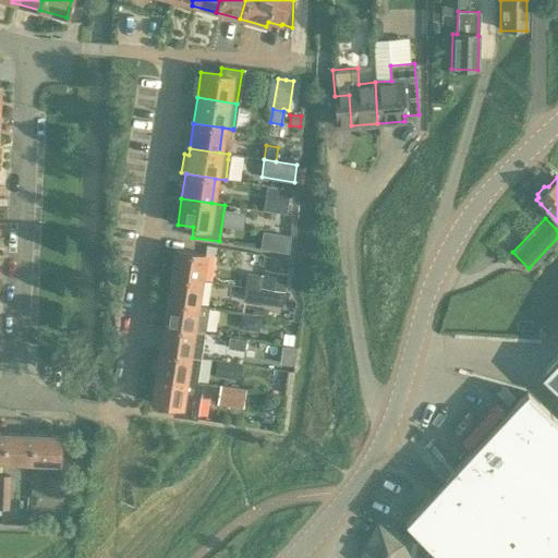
[(173,250),(170,275),(201,279),(204,254),(173,250)]
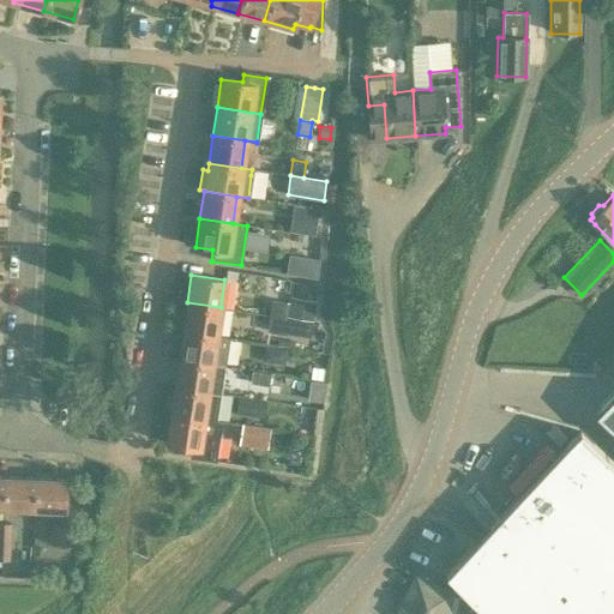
[(315,301),(289,296),(286,317),(312,320),(315,301)]
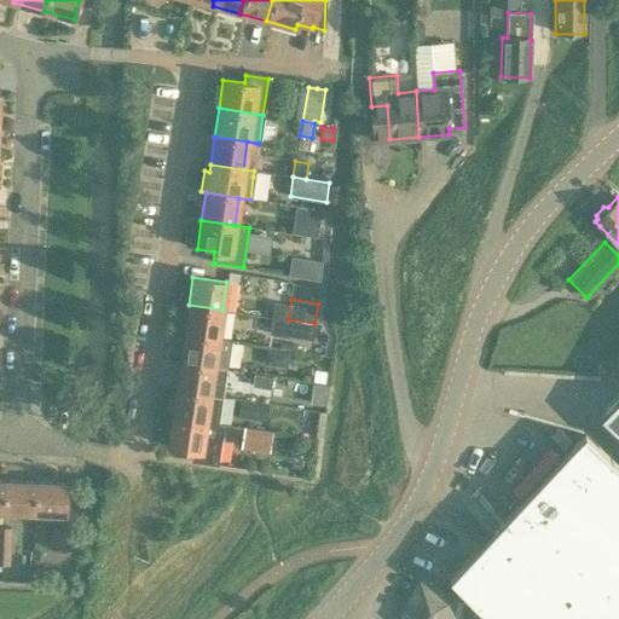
[(273,302),(271,318),(282,320),(284,305),(273,302)]
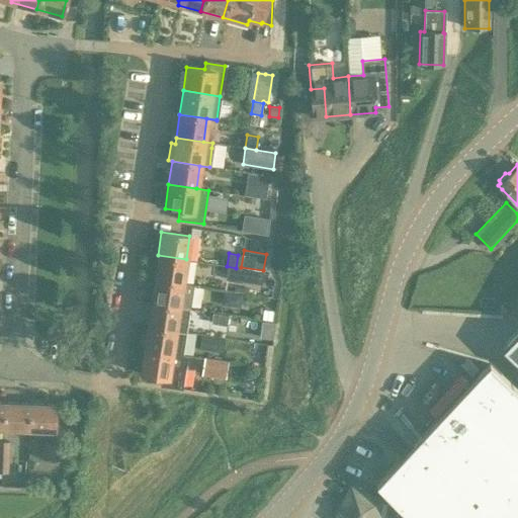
[(158,255),(154,279),(182,283),(186,259),(158,255)]
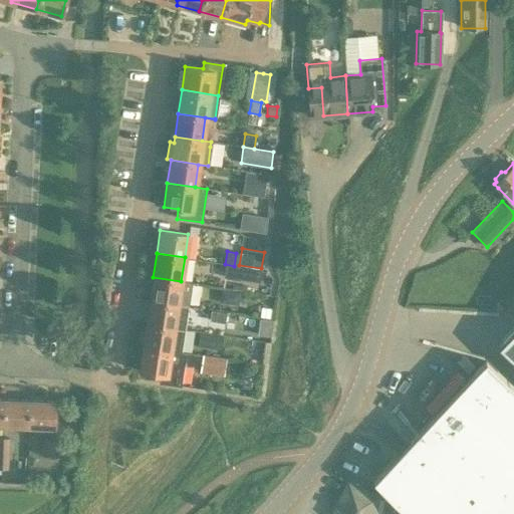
[(225,264),(223,277),(232,278),(239,279),(241,267),(234,266),(225,264)]
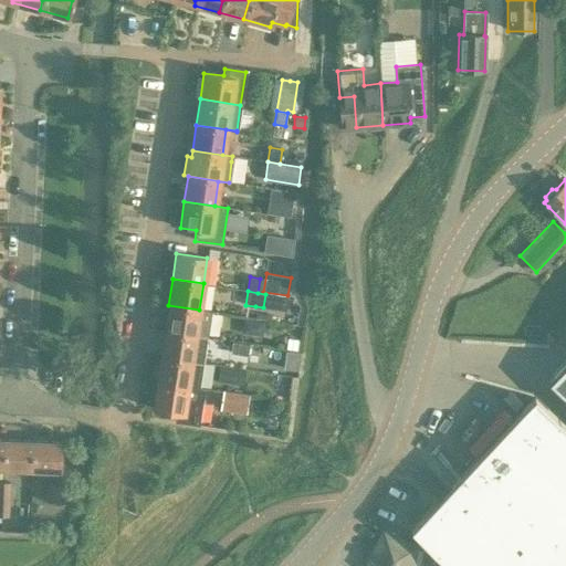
[(265,294),(263,307),(280,310),(281,296),(265,294)]
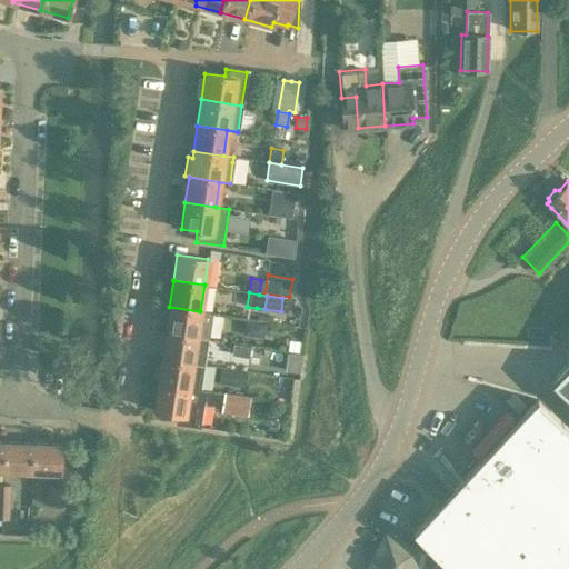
[(169,307),(166,332),(208,339),(208,338),(209,338),(212,312),(200,311),(169,307)]
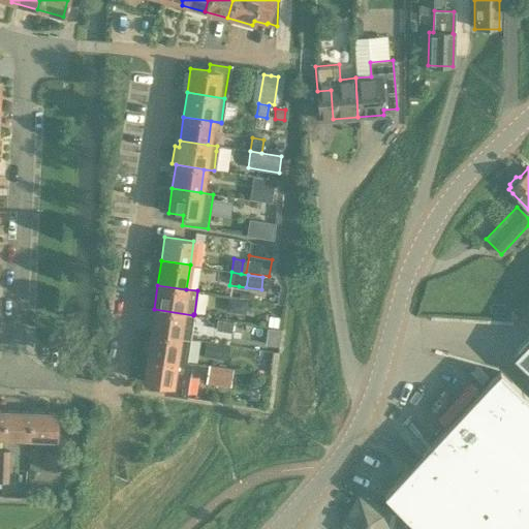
[(225,311),(244,314),(247,300),(227,297),(225,311)]
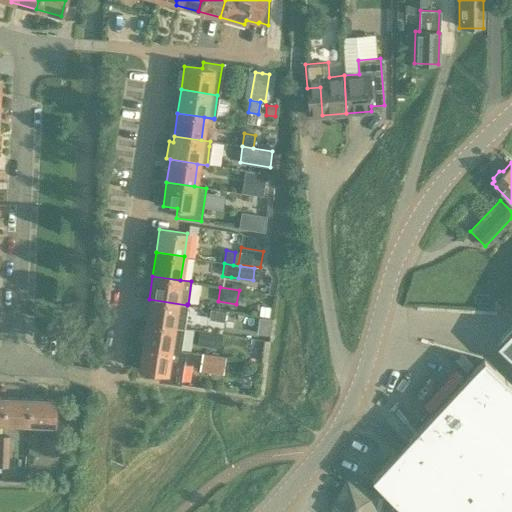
[(149,299),(145,322),(183,328),(187,305),(149,299)]
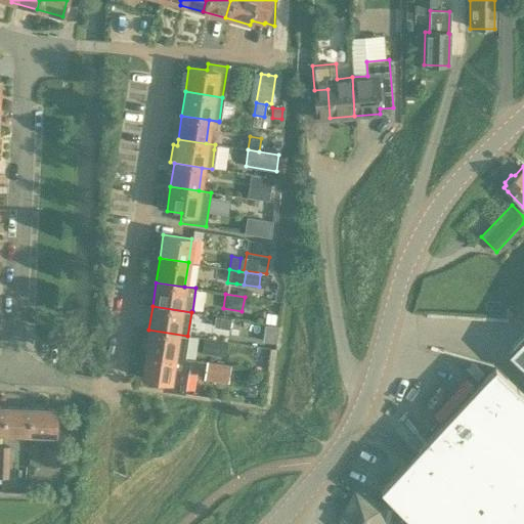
[(213,330),(231,333),(233,319),(215,316),(213,330)]
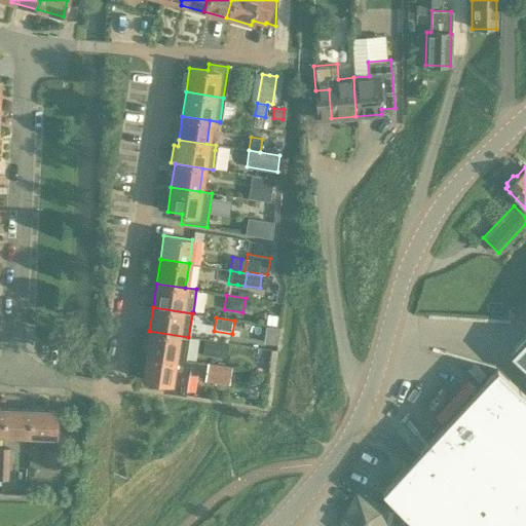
[(149,331),(146,354),(189,362),(189,361),(185,361),(188,337),(149,331)]
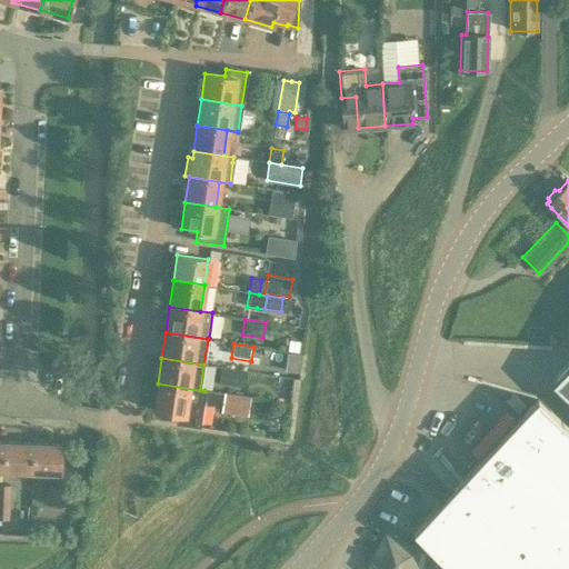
[(246,373),(221,369),(219,382),(243,386),(246,373)]
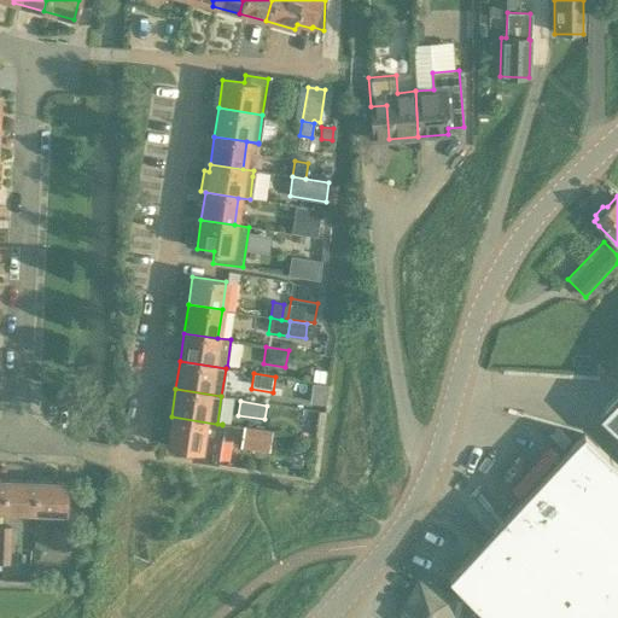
[(617,402),(606,417),(617,427),(617,402)]
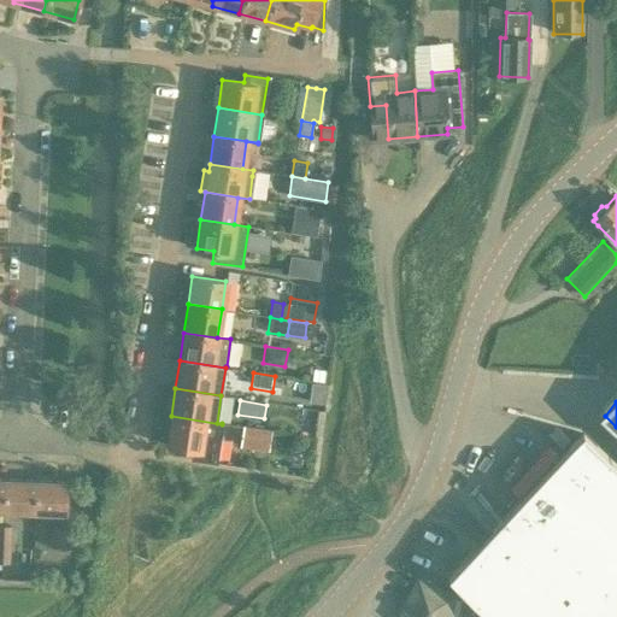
[(222,424),(171,416),(166,445),(192,448),(189,459),(217,463),(222,424)]
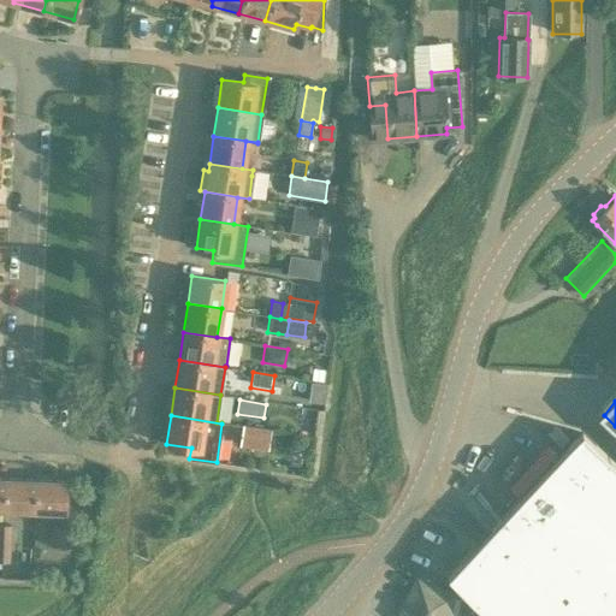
[(272,430),(242,425),(240,446),(268,451),(272,430)]
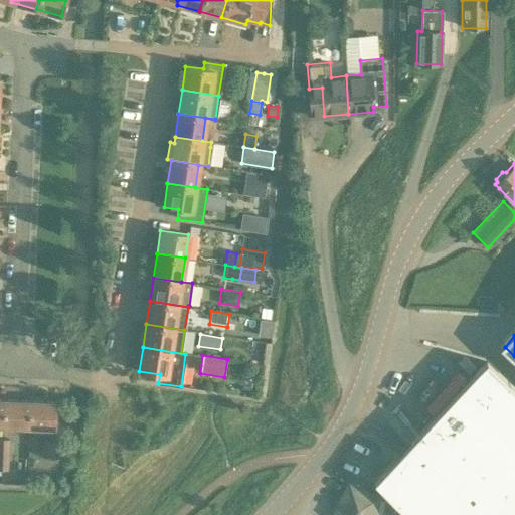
[(514,514),(514,388),(485,361),(468,379),(464,383),(450,398),(409,442),(392,460),(371,482),(406,514),(514,514)]
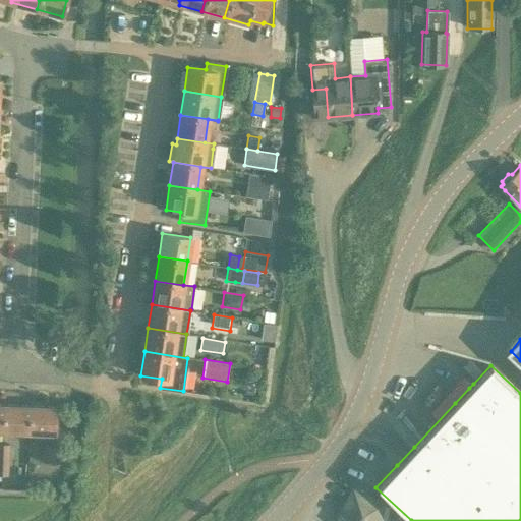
[(4,404),(3,430),(29,431),(31,406),(4,404)]
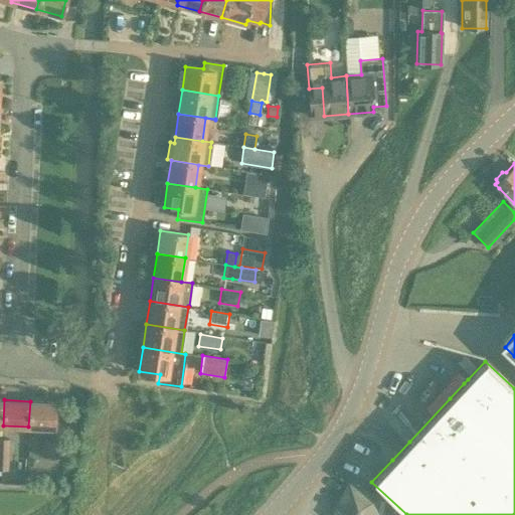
[(30,401),(28,426),(55,428),(56,402),(30,401)]
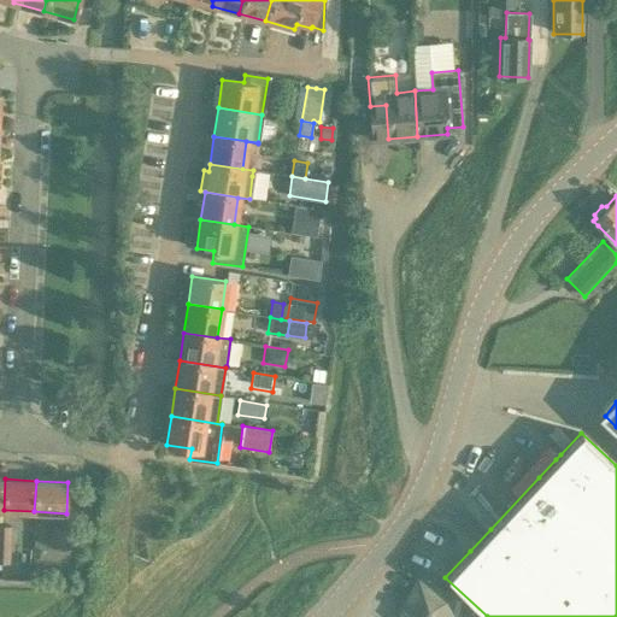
[(0,524),(0,546),(10,547),(11,526),(0,524)]
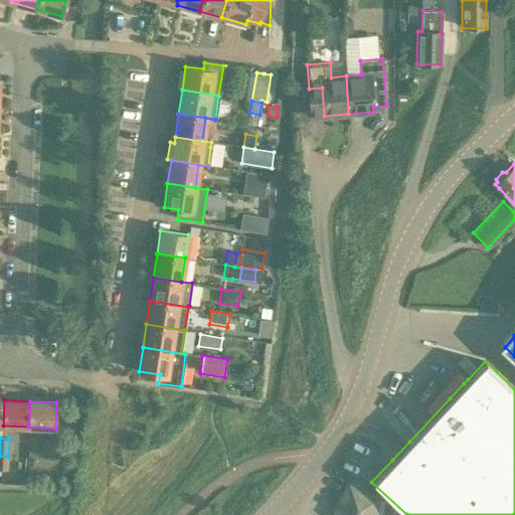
[(41,440),(41,456),(55,456),(55,440),(41,440)]
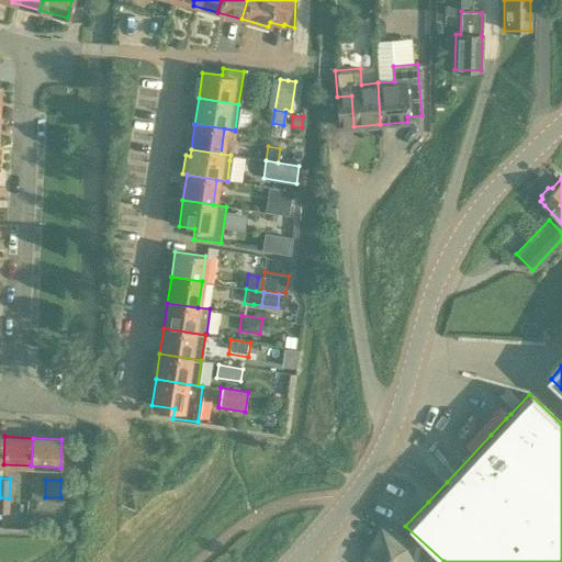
[(0,512),(8,513),(9,498),(0,497),(0,512)]
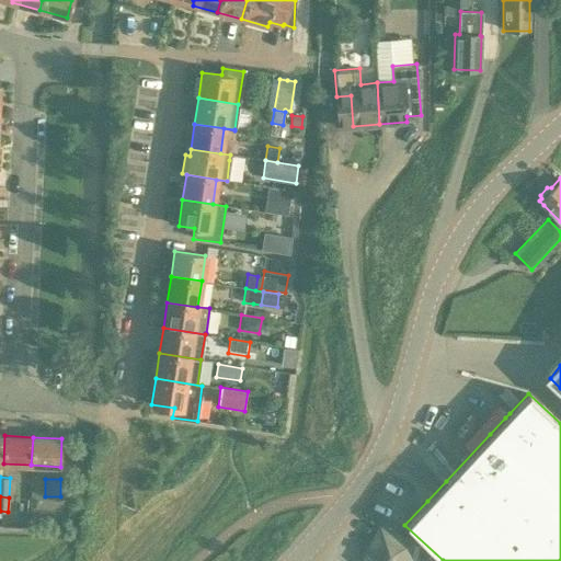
[(363,560),(403,560),(409,539),(396,534),(377,526),(373,538),(370,538),(365,552),(366,553),(363,560)]
